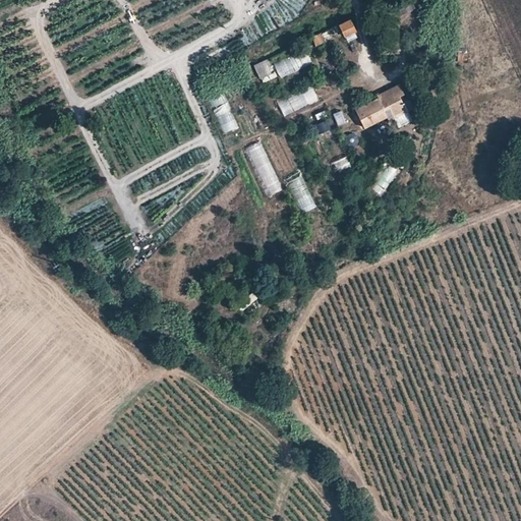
[(331,27),(335,36),(342,33),(343,35),(354,30),(349,18),(331,27)]
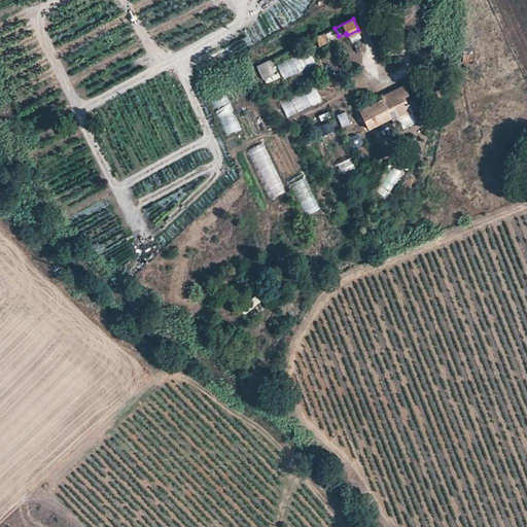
[(314,38),(318,46),(329,40),(325,32),(314,38)]
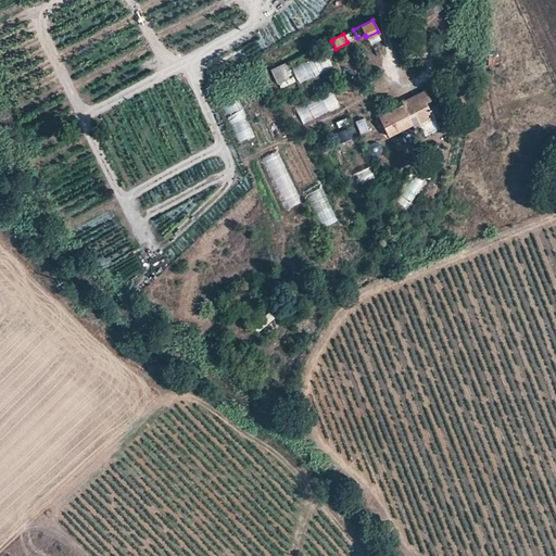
[(292,65),(297,80),(333,71),(329,55),(292,65)]
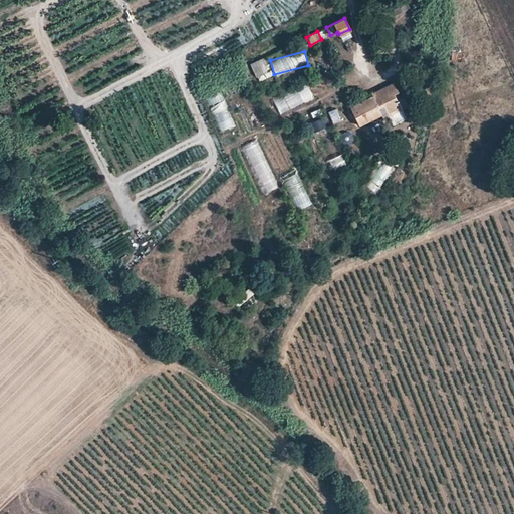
[(254,62),(259,73),(270,68),(265,57),(254,62)]
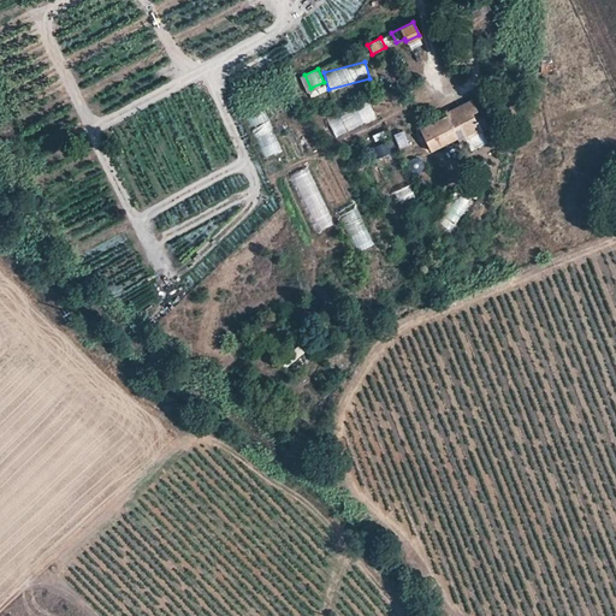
[(327,119),(335,136),(391,112),(385,95),(327,119)]
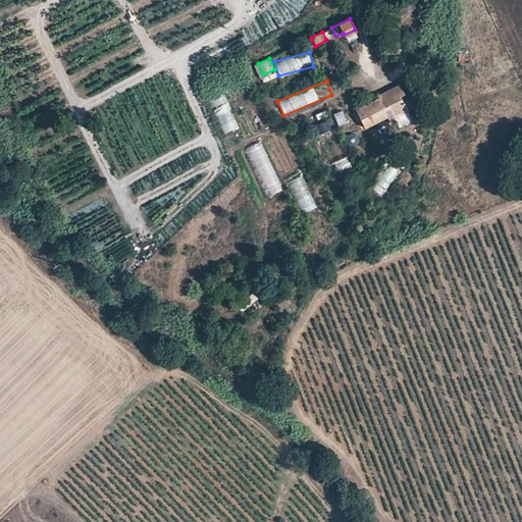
[(354,109),(363,128),(386,117),(377,97),(354,109)]
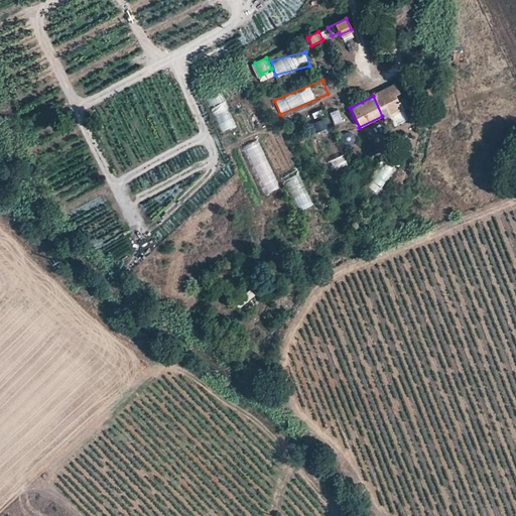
[(314,135),(331,128),(328,118),(310,125),(314,135)]
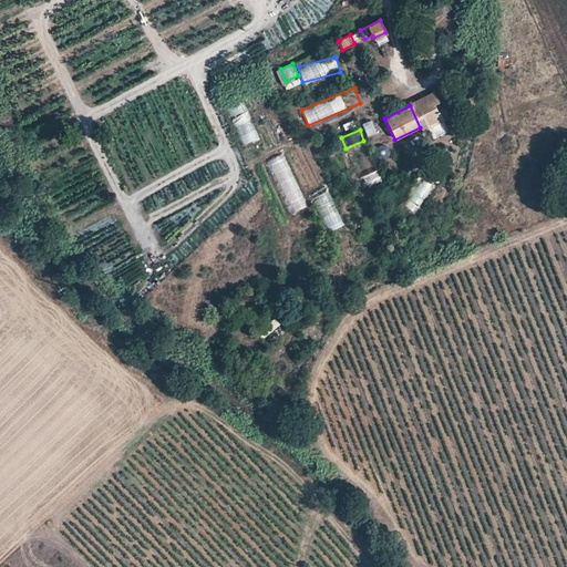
[(378,154),(387,156),(389,147),(380,145),(378,154)]
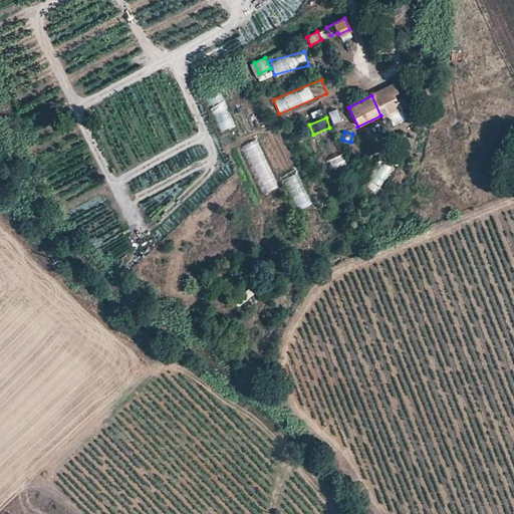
[(264,195),(280,188),(257,140),(241,147),(264,195)]
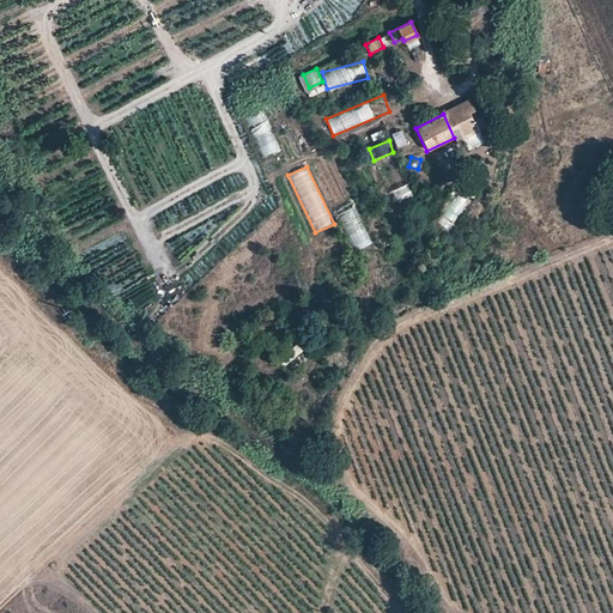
[(438,225),(453,231),(467,199),(454,193),(438,225)]
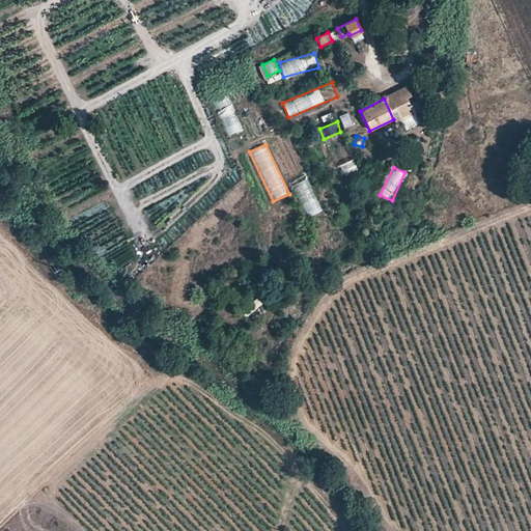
[(308,175),(292,180),(304,218),(319,214),(308,175)]
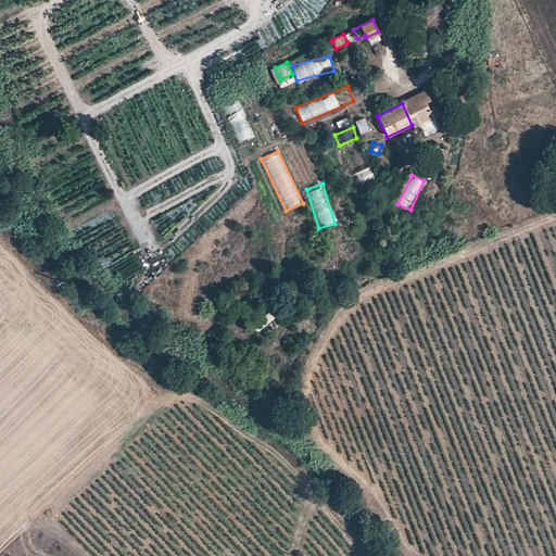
[(257,332),(276,320),(270,312),(252,325),(257,332)]
